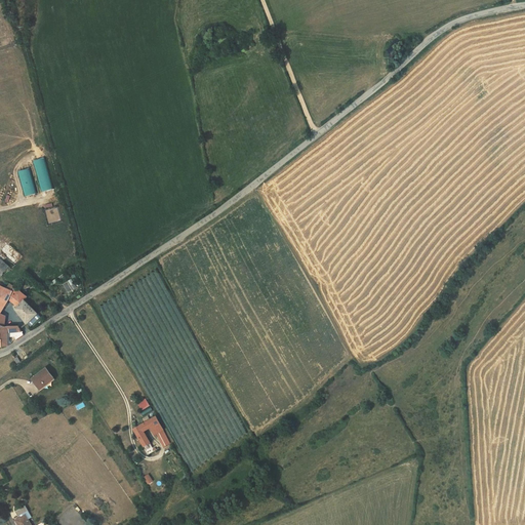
[(34,160),(41,192),(52,190),(45,157),(34,160)]
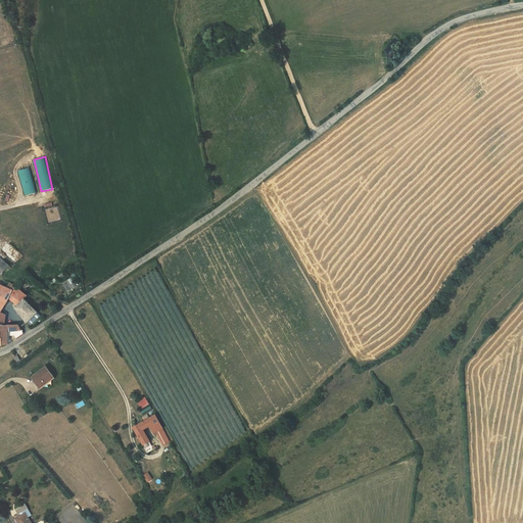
[(30,168),(18,171),(25,196),(37,192),(30,168)]
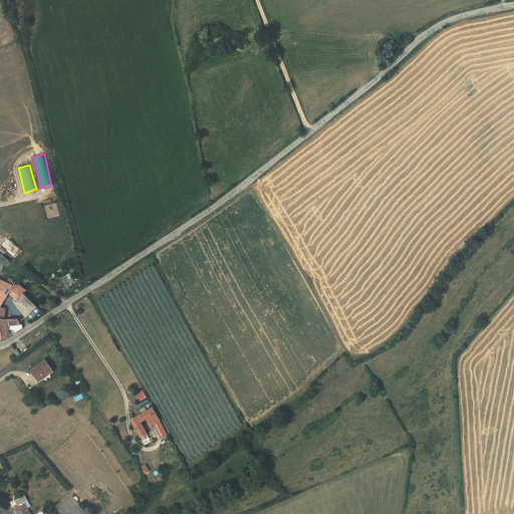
[(0,278),(0,301),(2,302),(8,293),(12,296),(18,288),(12,285),(0,278)]
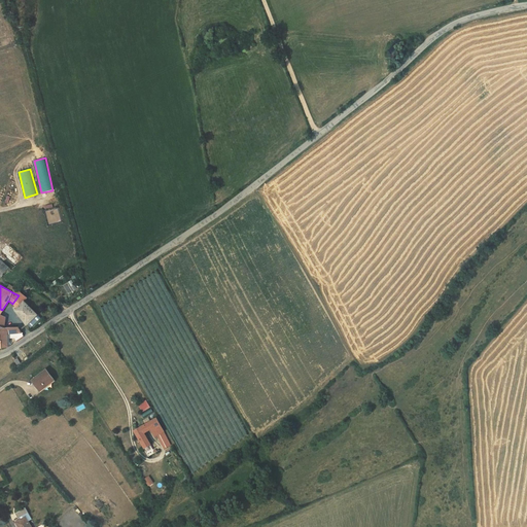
[(12,304),(18,307),(25,300),(20,295),(22,292),(21,291),(19,295),(12,304)]
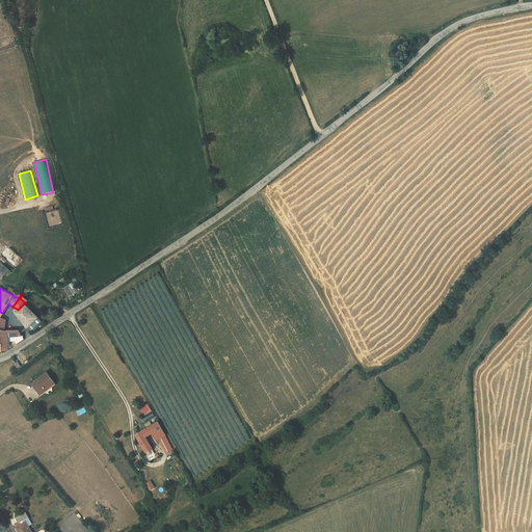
[(30,308),(25,302),(18,310),(15,313),(26,327),(37,317),(30,308)]
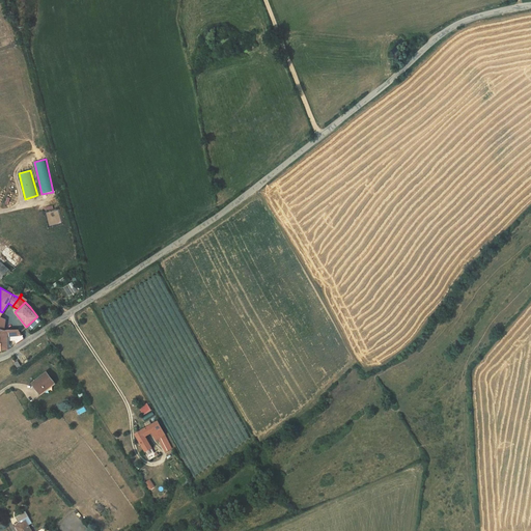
[(23,338),(19,329),(11,330),(12,336),(18,335),(20,341),(23,338)]
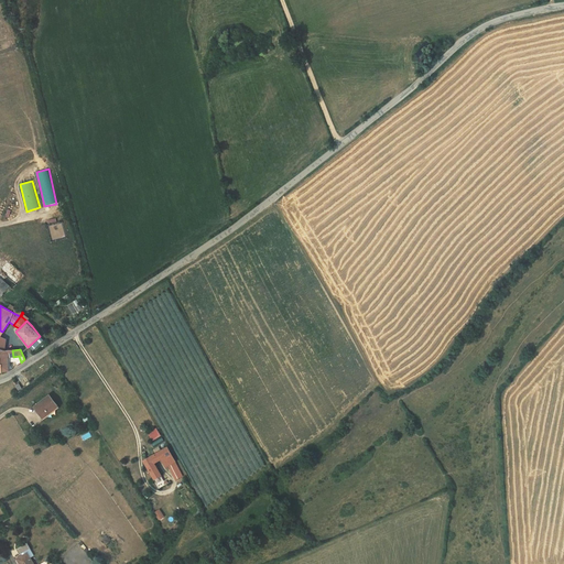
[(56,405),(50,397),(34,407),(42,419),(49,414),(47,412),(56,405)]
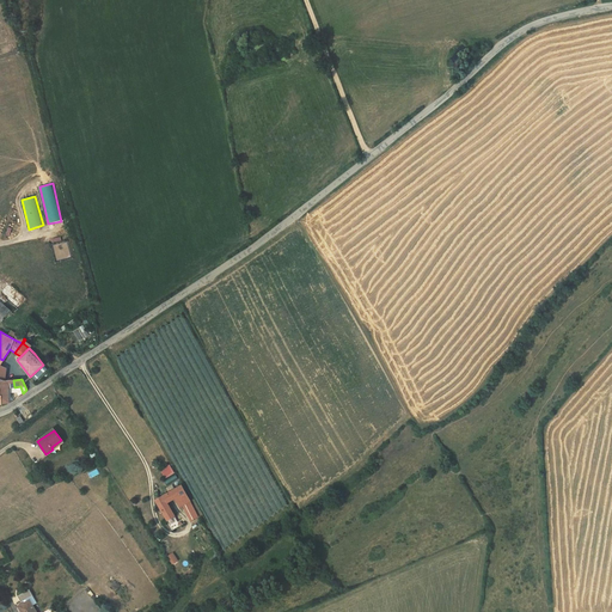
[(161,469),(165,477),(175,472),(171,465),(161,469)]
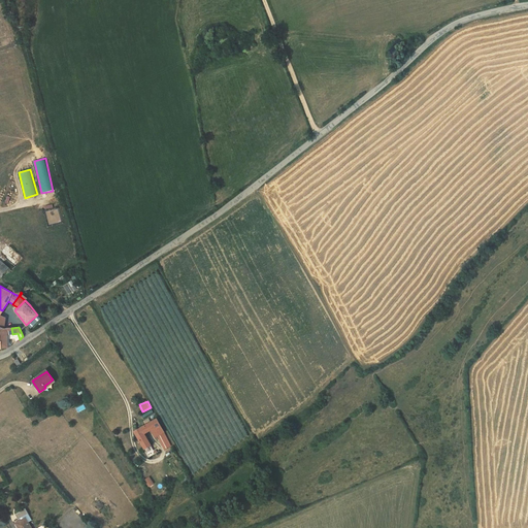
[(134,431),(144,449),(151,446),(144,433),(155,428),(151,422),(134,431)]
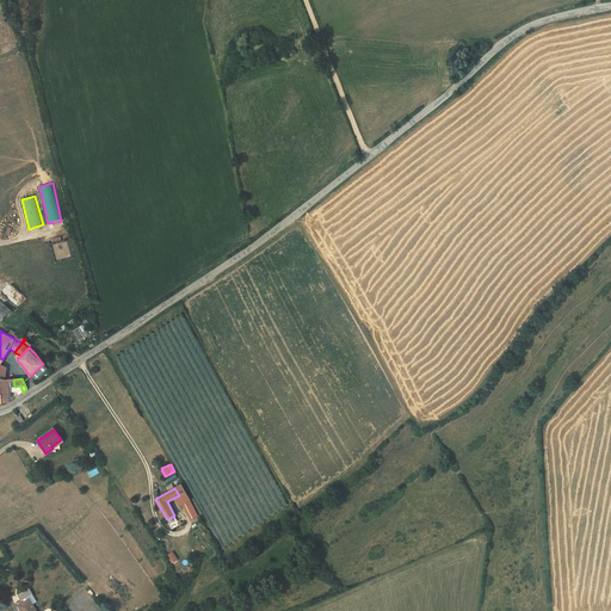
[(167,556),(174,563),(180,559),(173,551),(167,556)]
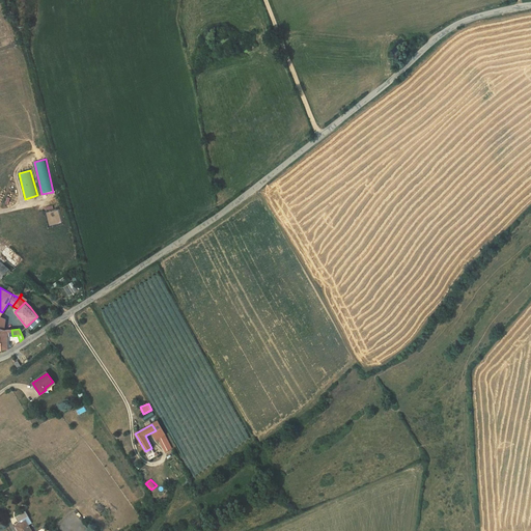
[(28,530),(32,530),(25,519),(23,520),(28,530)]
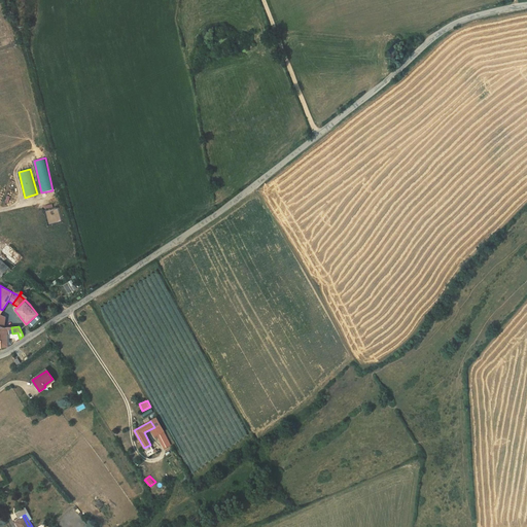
[(28,526),(23,516),(15,521),(19,526),(28,526)]
